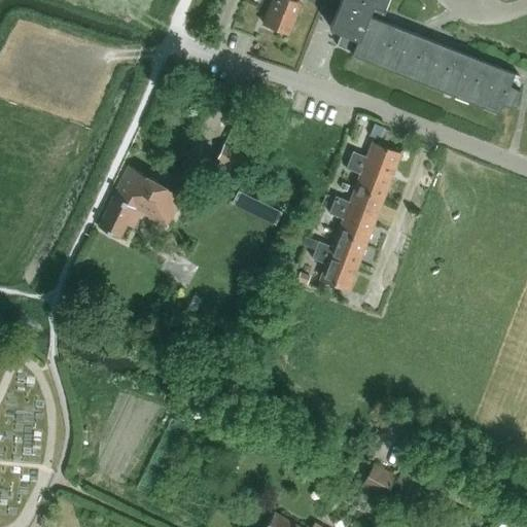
[(273,0),(262,24),(287,34),(301,3),(296,1),(295,0),(273,0)]
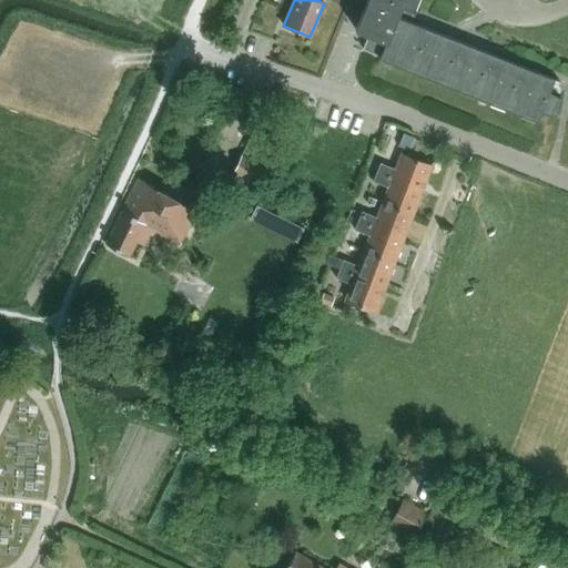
[(331,0),(340,3),(346,7),(362,12),(358,20),(355,29),(368,34),(381,39),(386,41),(378,59),(537,122),(540,112),(554,115),(558,98),(548,92),(554,79),(408,20),(416,0),(331,0)]
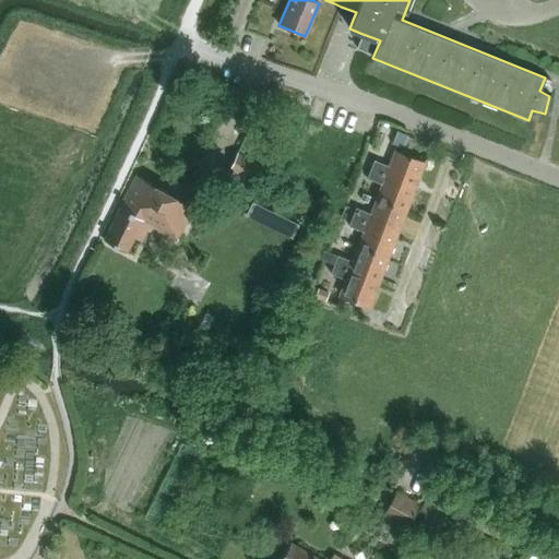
[(369,54),(375,38),(363,34),(356,48),(369,54)]
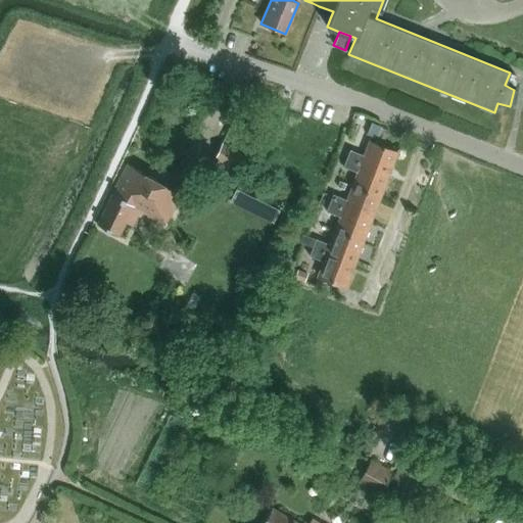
[(376,138),(377,138),(381,128),(381,127),(371,124),(367,134),(376,138)]
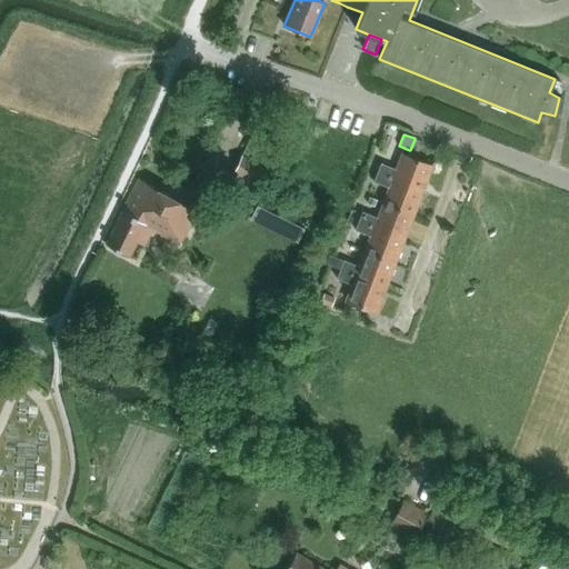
[(241,155),(232,173),(255,183),(263,166),(241,155)]
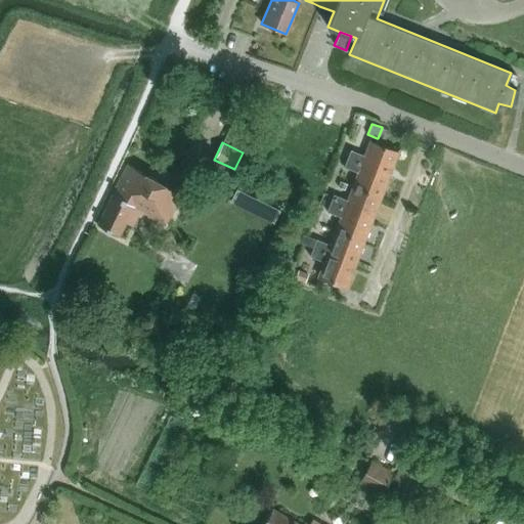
[(389,175),(398,153),(369,142),(364,156),(350,150),(347,159),(389,175)]
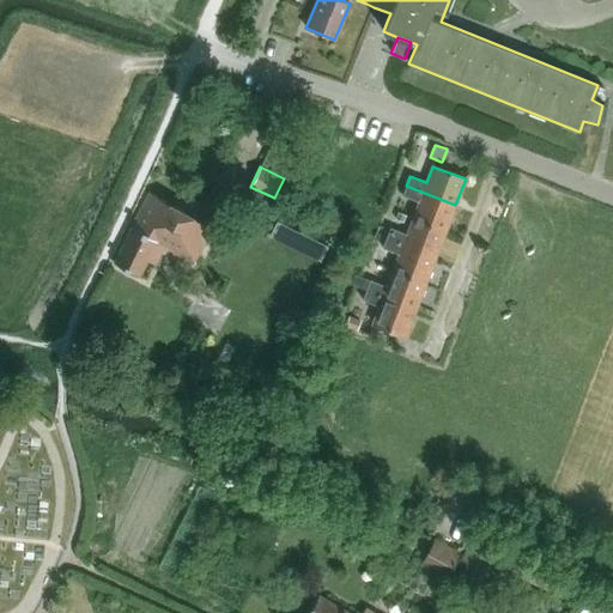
[(445,231),(455,205),(406,186),(402,196),(419,202),(412,219),(445,231)]
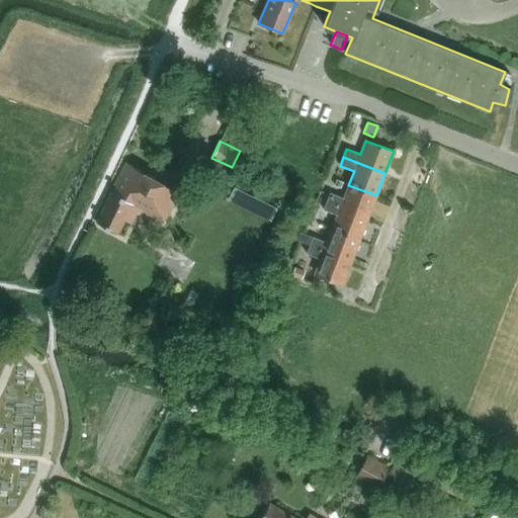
[(164,222),(180,193),(126,163),(96,223),(117,234),(124,221),(131,225),(140,208),(164,222)]
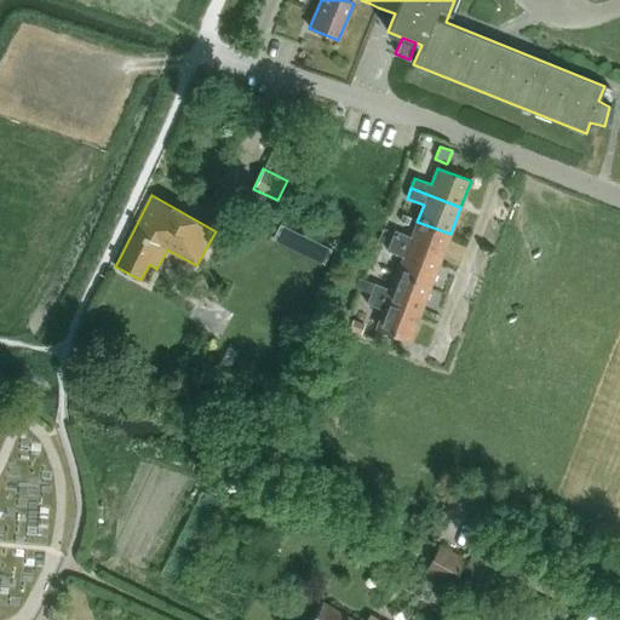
[(440,262),(451,234),(417,222),(411,237),(394,231),(390,241),(440,262)]
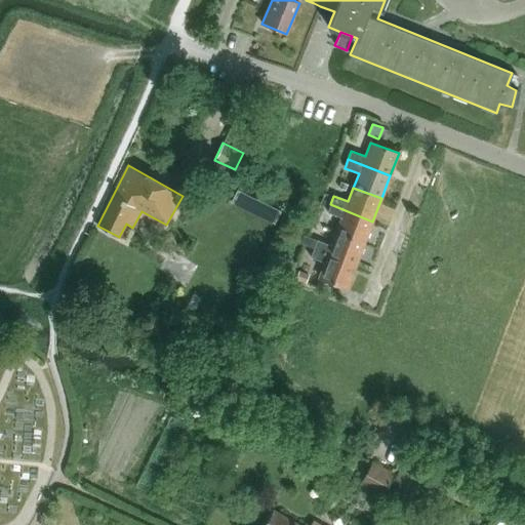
[(232,201),(241,206),(247,195),(237,191),(232,201)]
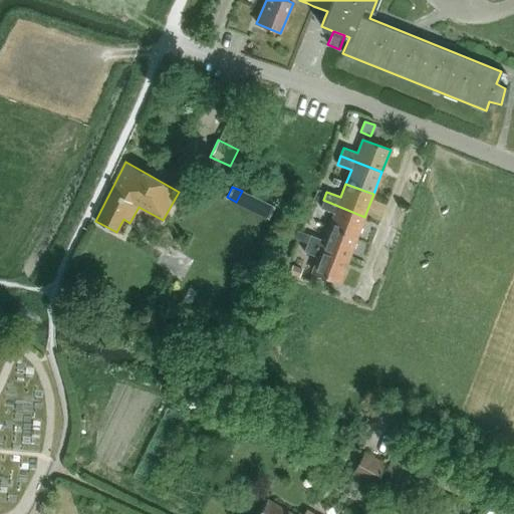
[(356,238),(364,217),(323,200),(320,208),(334,214),(329,227),(356,238)]
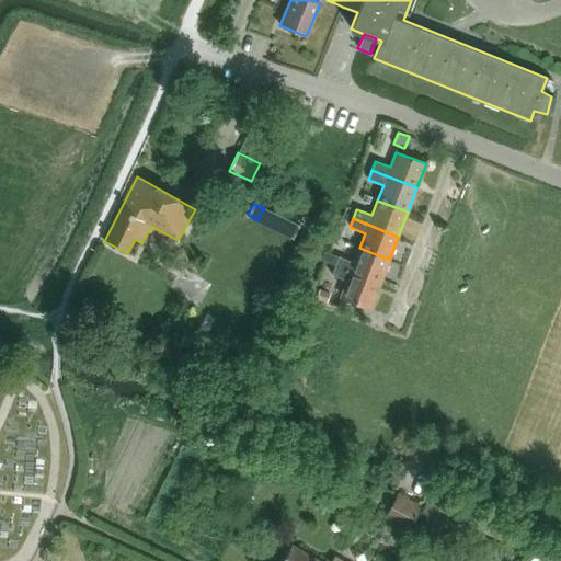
[(359,248),(354,263),(323,251),(320,260),(335,266),(380,284),(389,260),(359,248)]
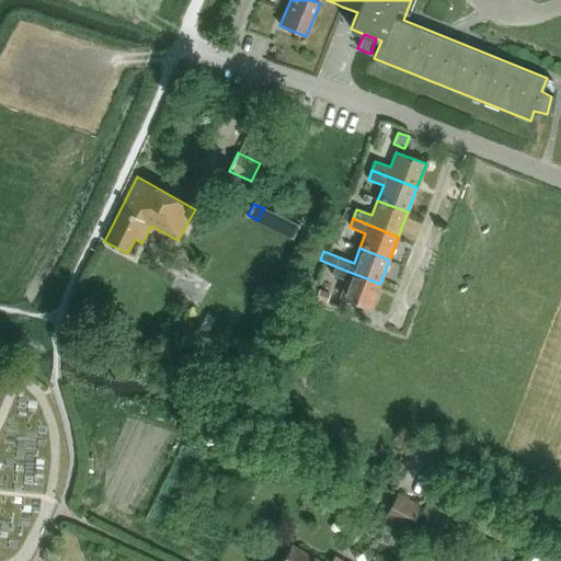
[(370,308),(380,284),(335,266),(331,275),(346,281),(341,296),(370,308)]
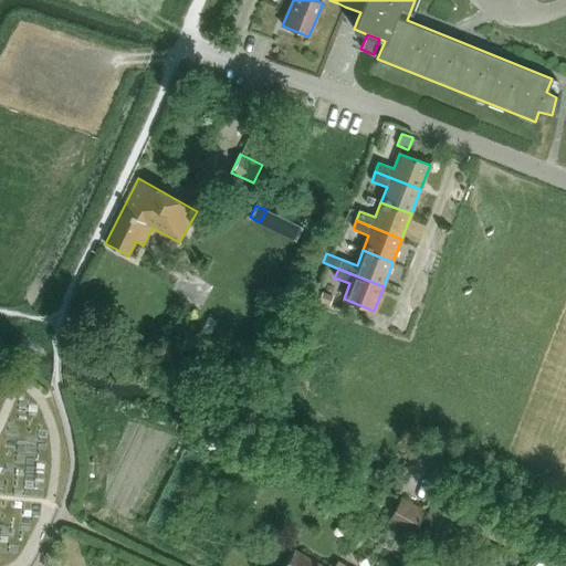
[(464,505),(437,491),(422,519),(449,533),(464,505)]
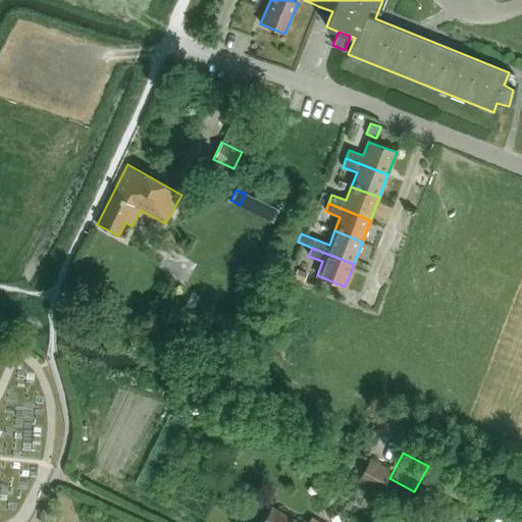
[(392,471),(368,458),(355,482),(378,494),(392,471)]
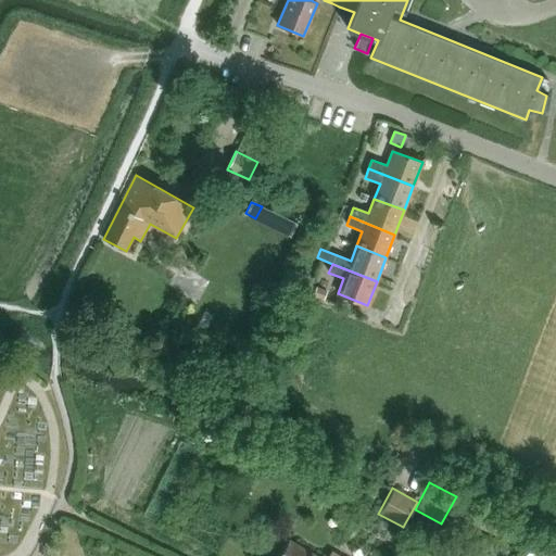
[(338,555),(331,552),(328,555),(316,555),(288,540),(279,555),(338,555)]
